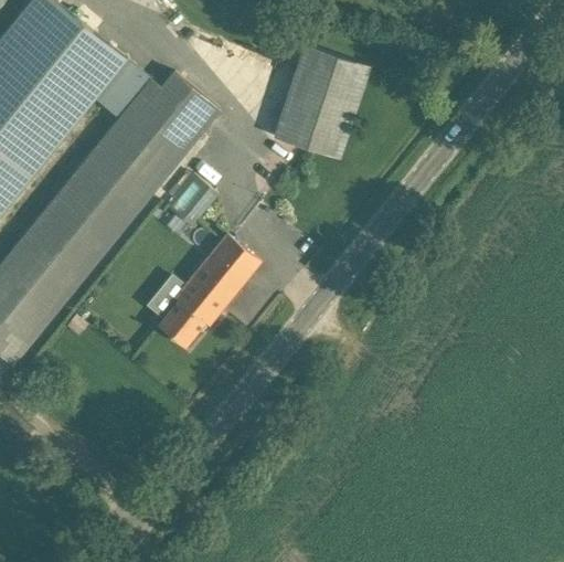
[(0,218),(96,102),(128,62),(112,49),(56,3),(52,0),(31,0),(0,39),(0,218)]
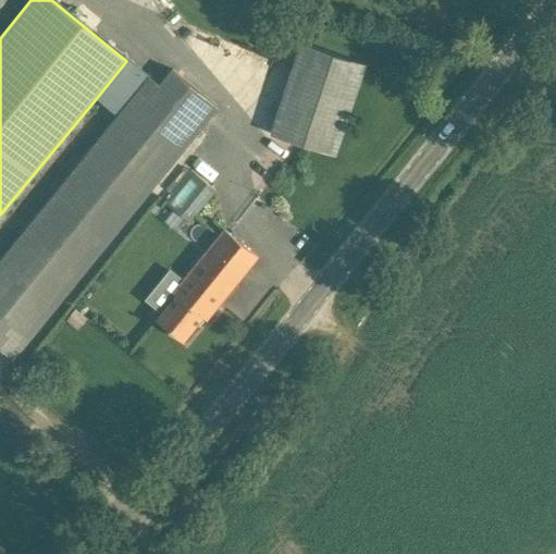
[(335,158),(365,66),(301,46),(271,137),(335,158)]
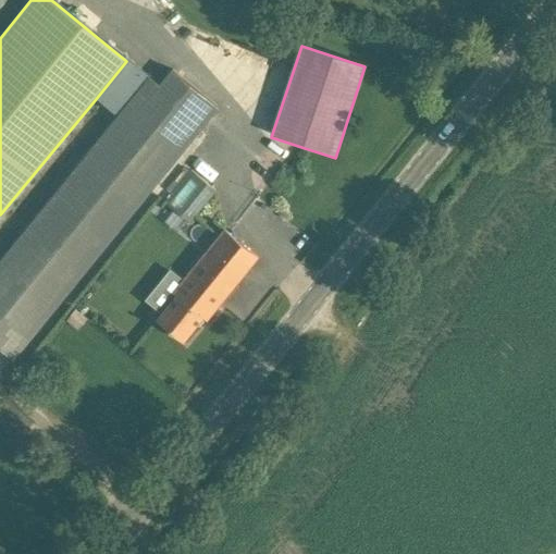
[(126,61),(95,100),(120,120),(151,82),(126,61)]
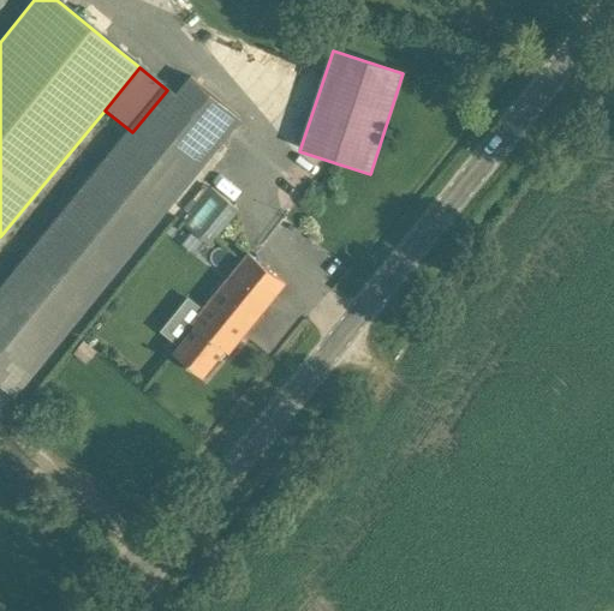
[(132,132),(0,292),(0,387),(13,397),(242,120),(189,78),(174,95),(167,90),(132,132)]
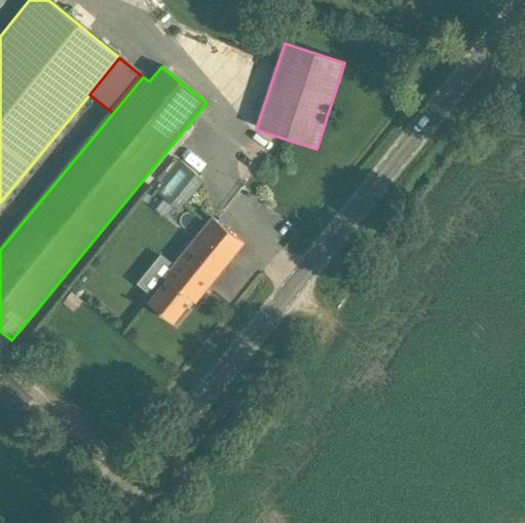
[(155,193),(178,212),(202,182),(181,163),(155,193)]
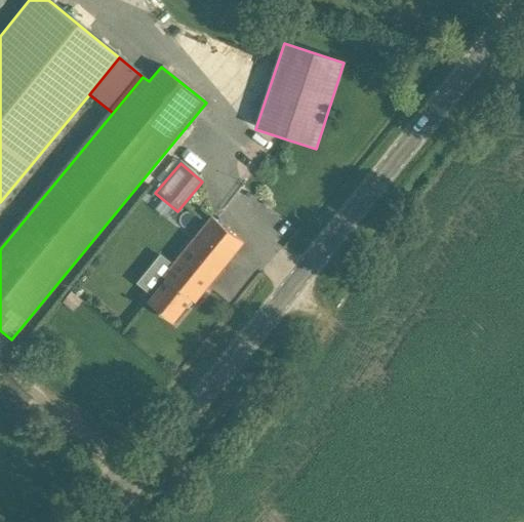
[(160,257),(137,284),(153,297),(148,304),(172,324),(191,300),(194,304),(243,244),(212,218),(172,268),(160,257)]
